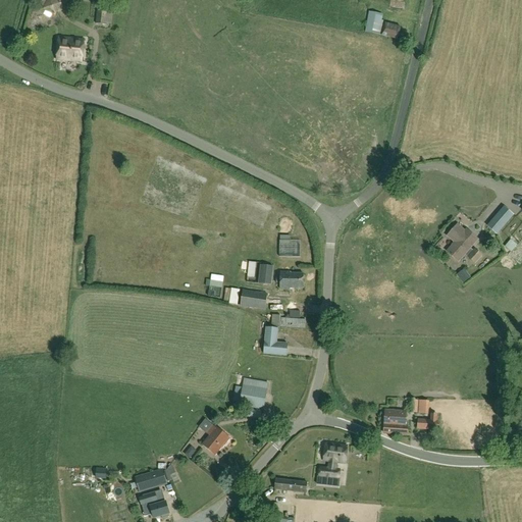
[(42,0),(37,12),(52,19),(54,15),(56,16),(62,3),(61,2),(61,0),(42,0)]
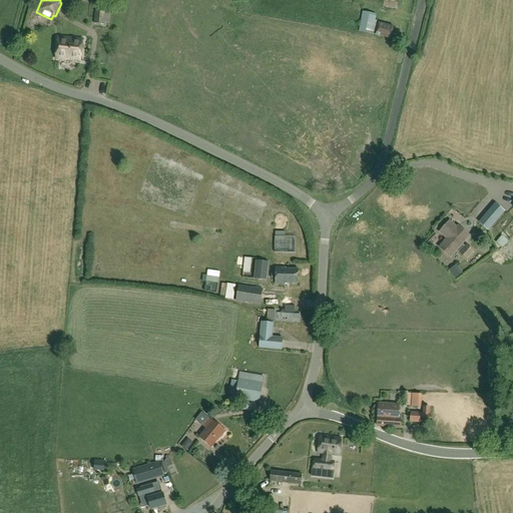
[(95,11),(93,23),(105,25),(105,17),(108,18),(108,15),(106,15),(106,13),(95,11)]
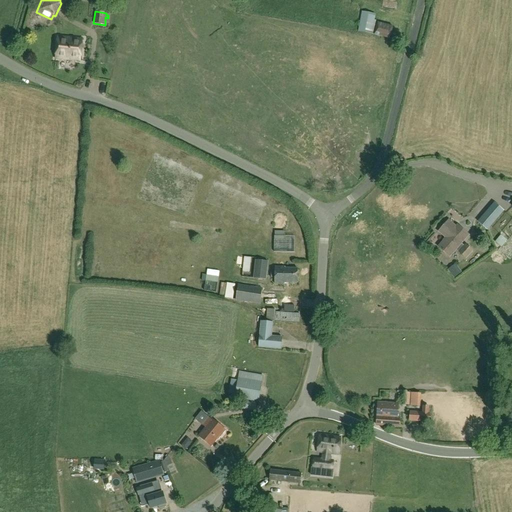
[(361,11),(358,31),(374,34),(376,20),(374,20),(375,14),(361,11)]
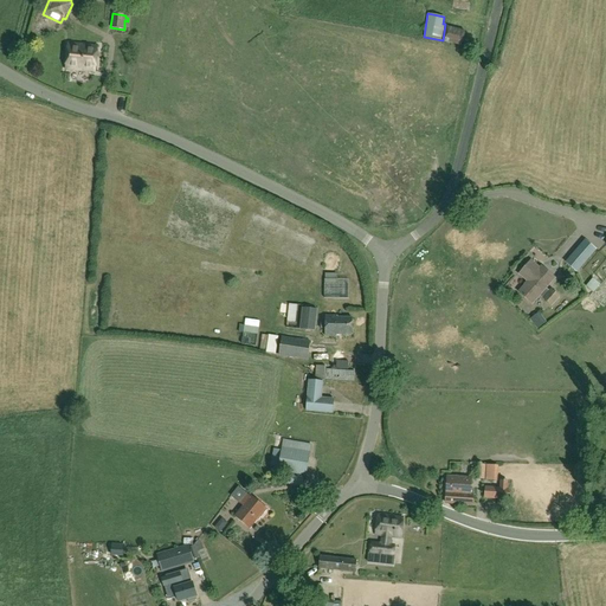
[(465,31),(446,26),(443,42),(462,46),(465,31)]
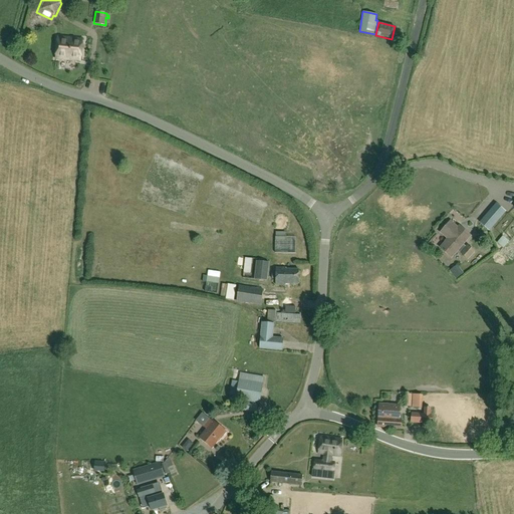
[(80,61),(82,40),(58,37),(55,59),(80,61)]
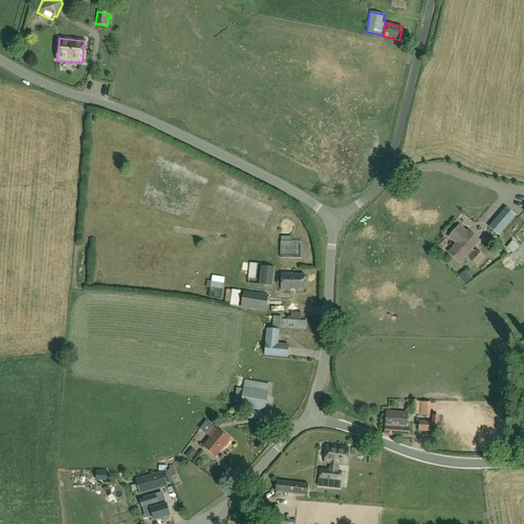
[(505,207),(488,227),(498,235),(516,216),(505,207)]
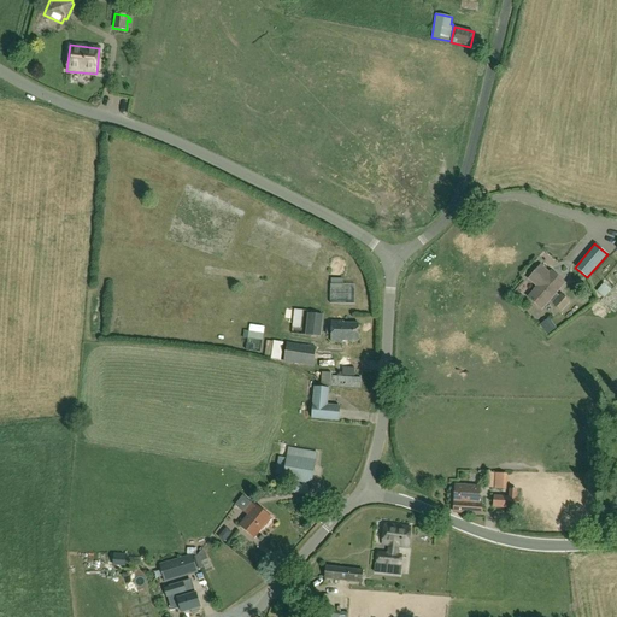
[(557,294),(565,285),(552,272),(550,275),(541,266),(529,280),(538,288),(528,299),(542,311),(550,301),(552,304),(562,312),(570,303),(560,294),(559,297),(557,294)]
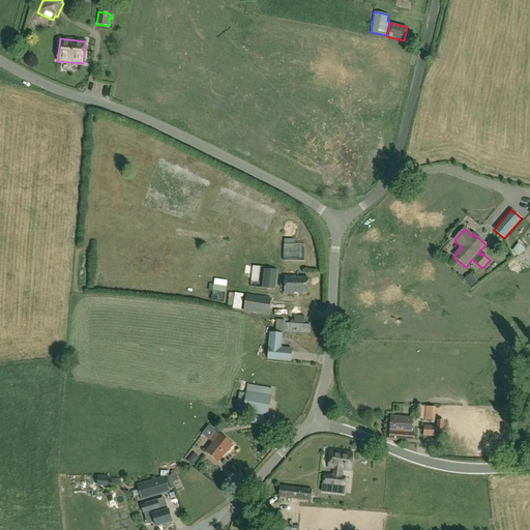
[(261,275),(262,260),(249,260),(249,275),(261,275)]
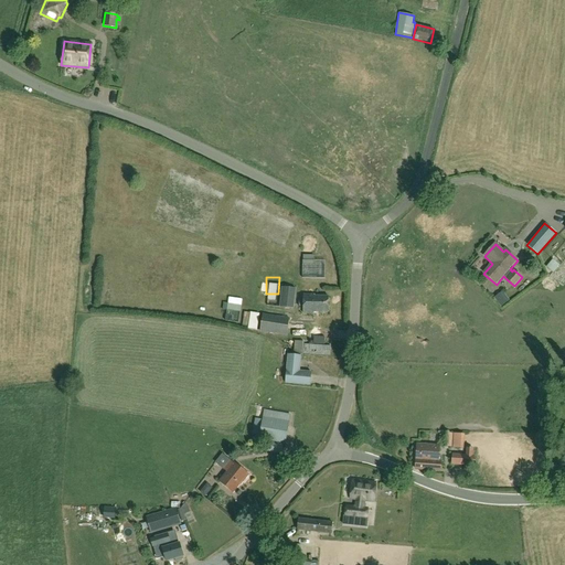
[(294,309),(296,288),(281,287),(279,307),(294,309)]
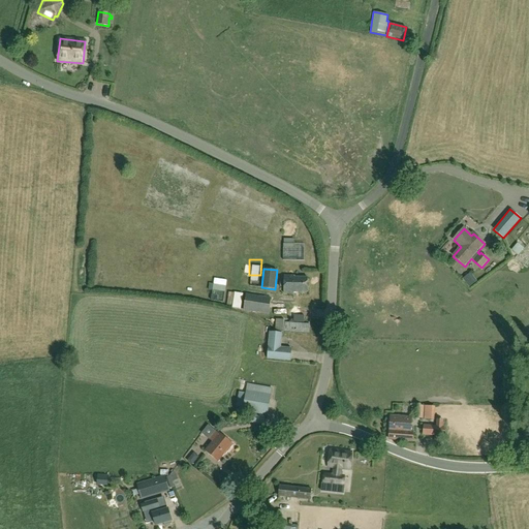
[(307,278),(294,278),(294,276),(284,276),(284,293),(294,294),(294,292),(307,292),(307,278)]
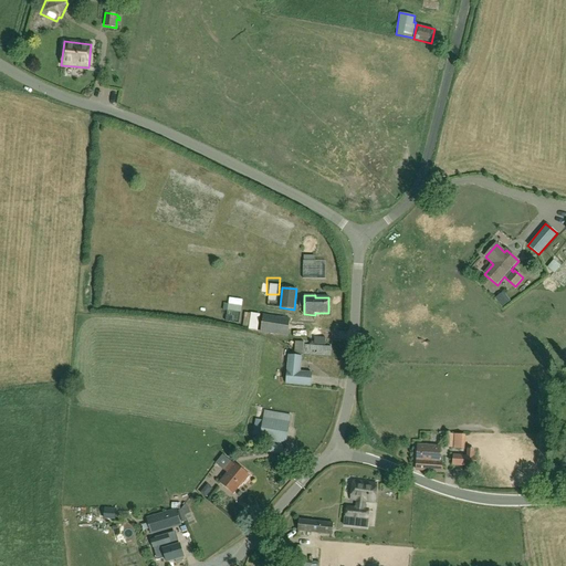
[(495,301),(501,308),(510,302),(504,295),(495,301)]
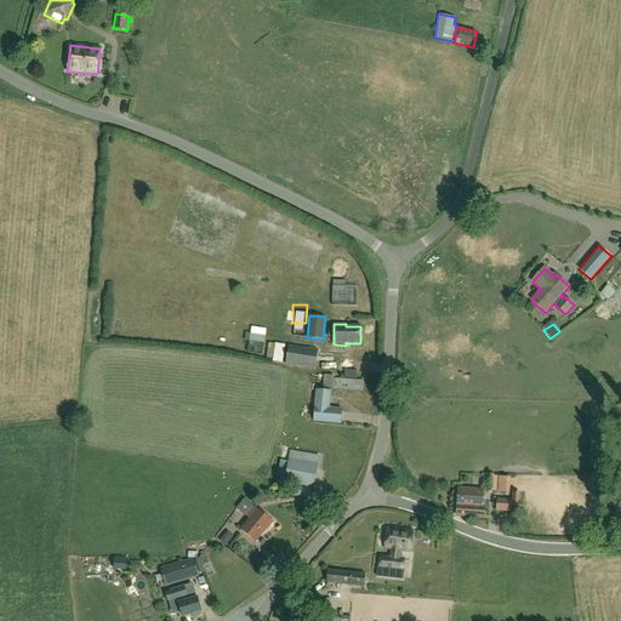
[(241,332),(239,343),(249,345),(251,335),(241,332)]
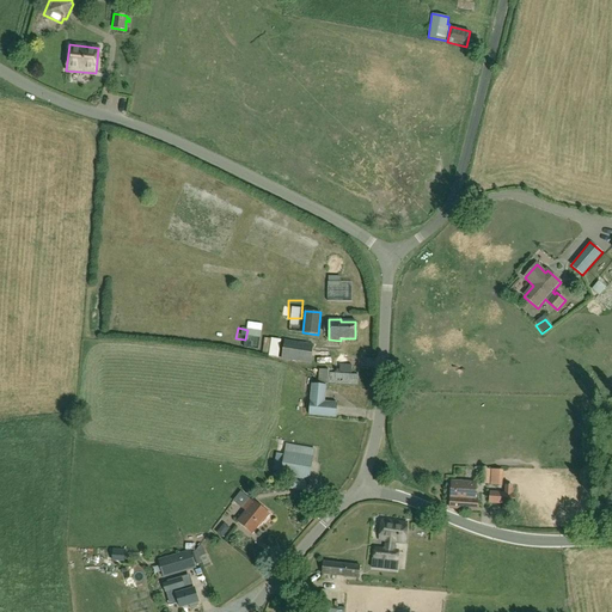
[(277,357),(281,341),(271,338),(271,340),(264,338),(262,353),(269,354),(268,356),(277,357)]
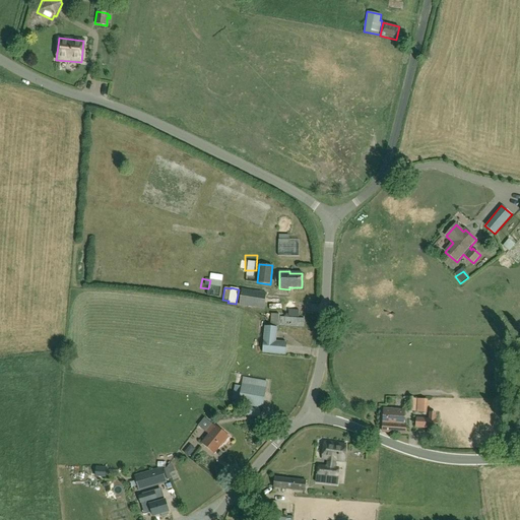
[(266,293),(242,288),(239,306),(264,309),(266,293)]
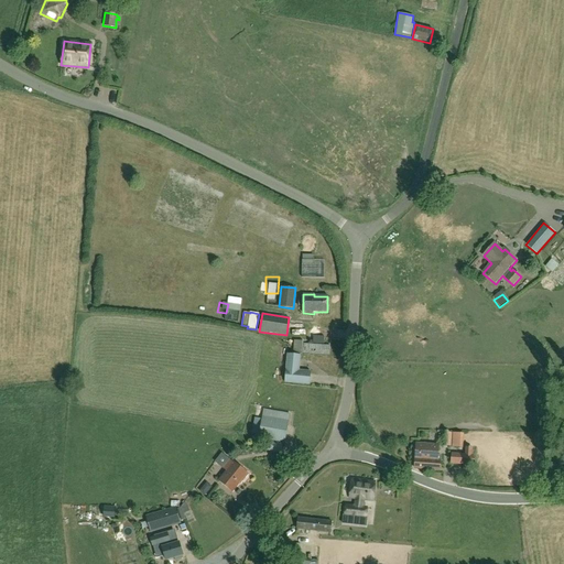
[(314,354),(329,355),(329,346),(324,346),(324,337),(313,336),(313,345),(303,345),(303,354),(314,354)]
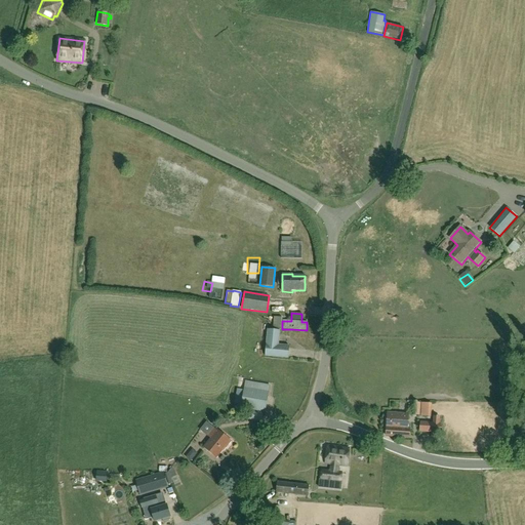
[(274,317),(273,329),(281,330),(282,318),(274,317)]
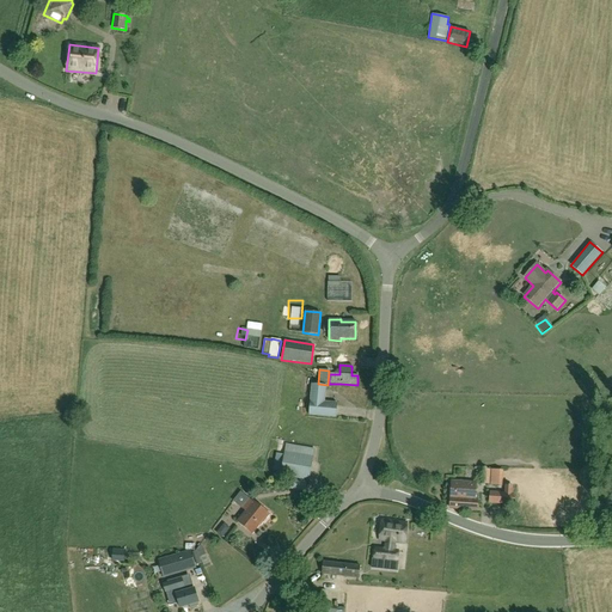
[(325,402),(326,385),(311,384),(308,416),(336,418),(337,403),(325,402)]
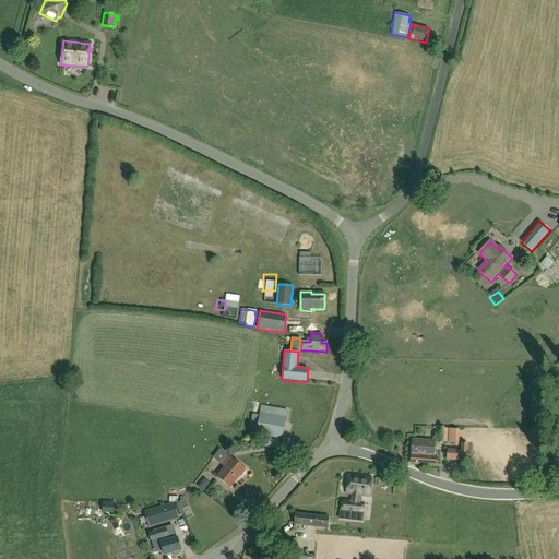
[(282,439),(287,411),(261,406),(260,416),(252,415),(250,429),(257,431),(257,435),(282,439)]
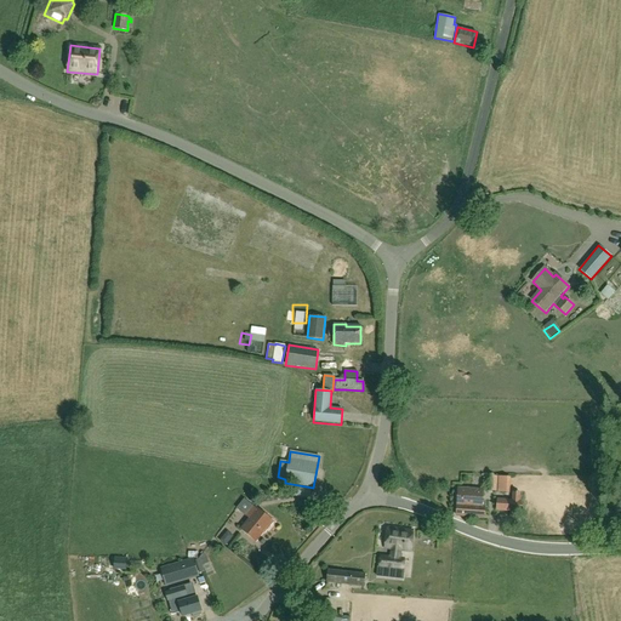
[(486,476),(485,491),(496,493),(497,477),(486,476)]
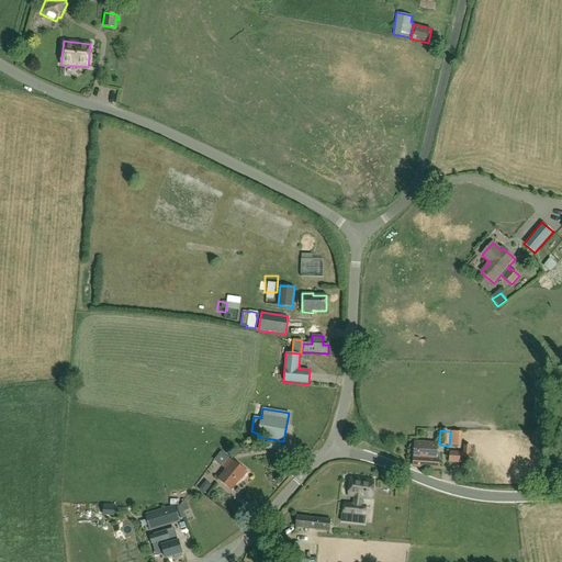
[(451,431),(450,446),(461,447),(462,431),(451,431)]
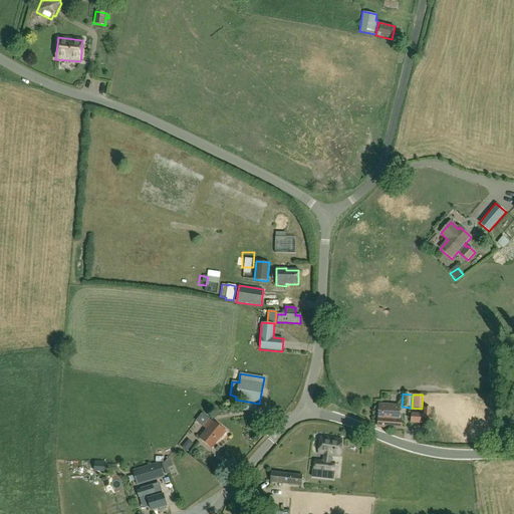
[(256,413),(258,405),(245,403),(243,411),(256,413)]
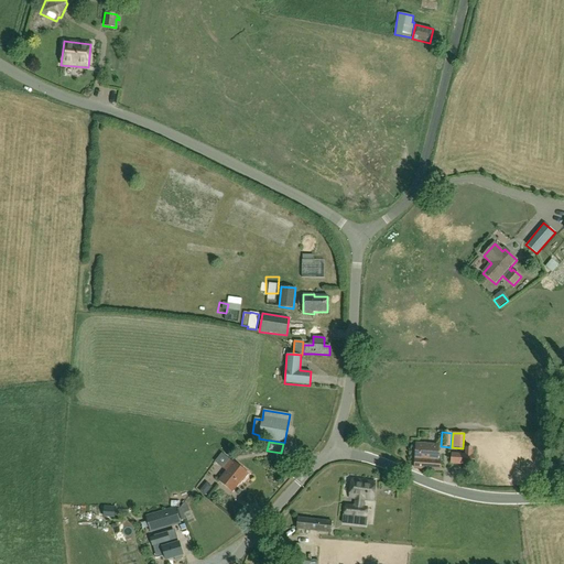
[(416,444),(414,468),(440,470),(441,456),(437,456),(438,446),(416,444)]
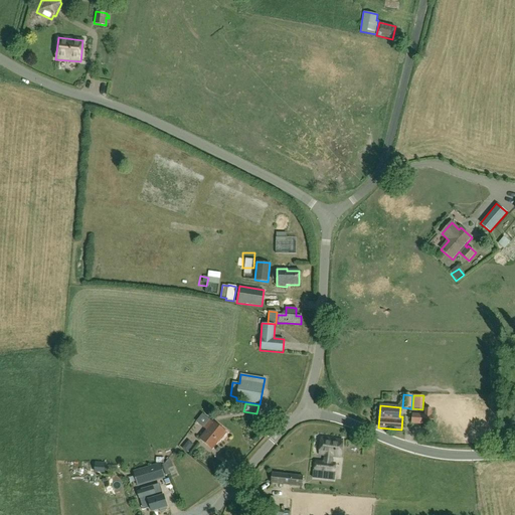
[(433,416),(431,416),(432,408),(424,408),(424,415),(412,414),(411,423),(432,425),(433,416)]
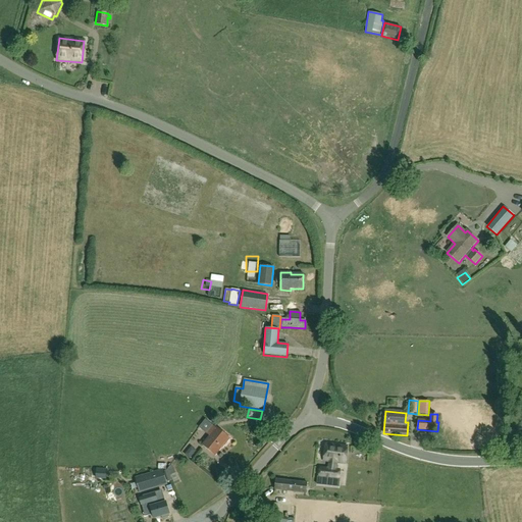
[(229,439),(217,429),(205,419),(199,427),(210,437),(203,446),(214,455),(222,445),(224,446),(229,439)]
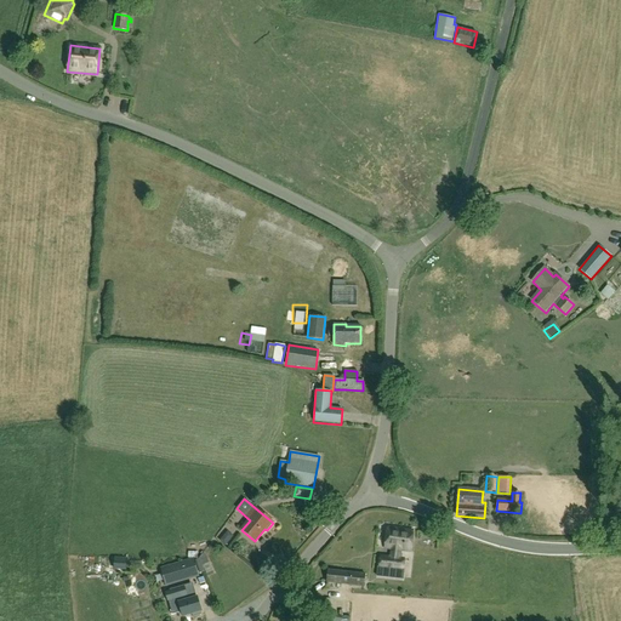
[(380,558),(379,568),(379,569),(381,569),(381,573),(400,574),(400,571),(402,571),(404,559),(400,559),(402,551),(410,552),(412,531),(387,528),(385,548),(392,550),(391,558),(380,558)]
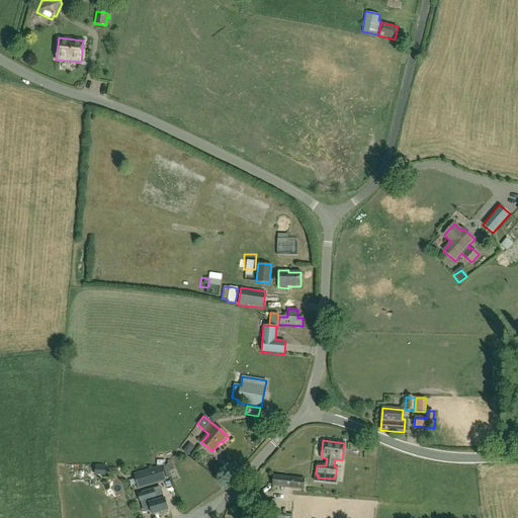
[(191,451),(187,447),(183,450),(188,455),(191,451)]
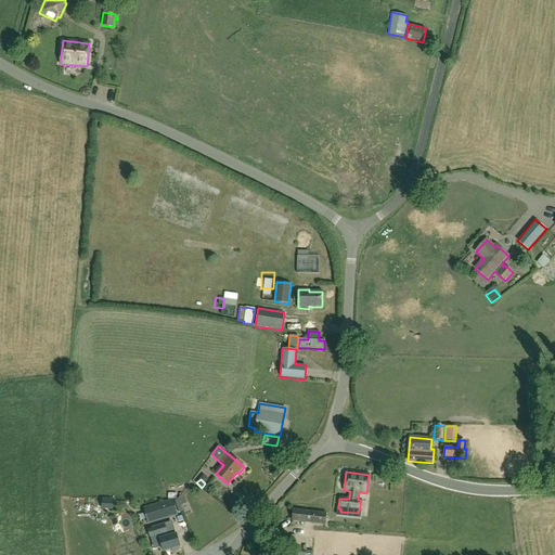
[(178,499),(185,516),(191,513),(182,494),(178,499)]
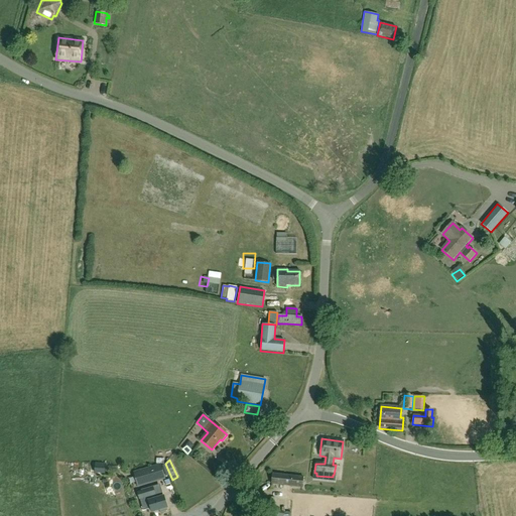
[(106,464),(95,464),(95,466),(87,467),(88,473),(97,472),(96,471),(106,471),(106,464)]
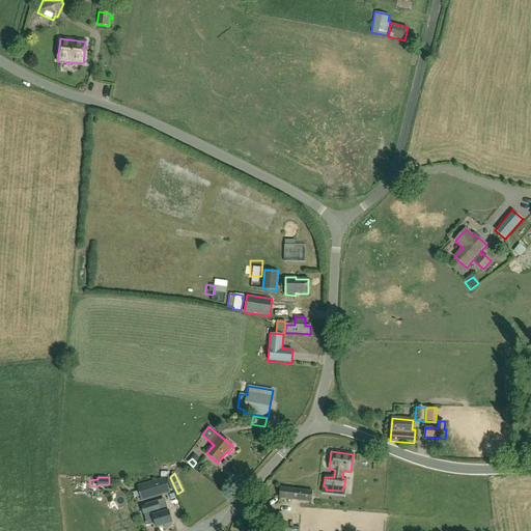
[(151,503),(177,496),(174,487),(171,488),(170,486),(161,488),(160,486),(159,483),(147,486),(149,493),(148,493),(151,503)]
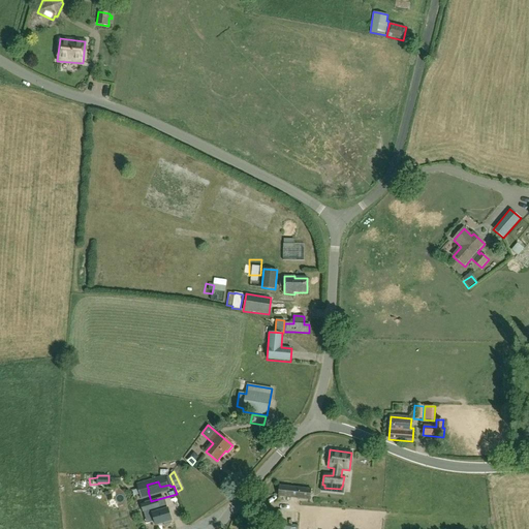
[(312,489),(279,486),(278,497),(311,500),(312,489)]
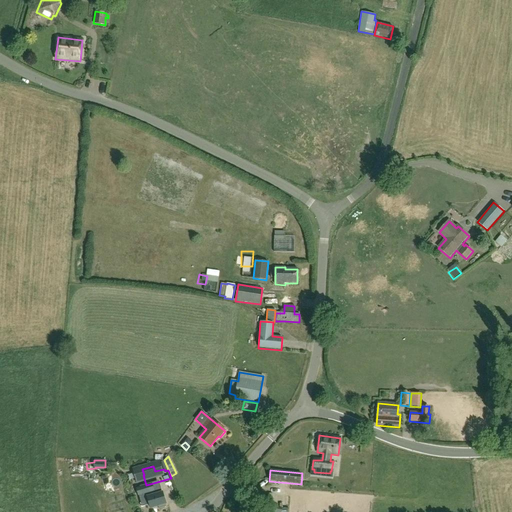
[(158,506),(159,509),(164,507),(164,505),(166,504),(162,493),(157,494),(155,489),(147,491),(149,497),(147,497),(151,508),(158,506)]
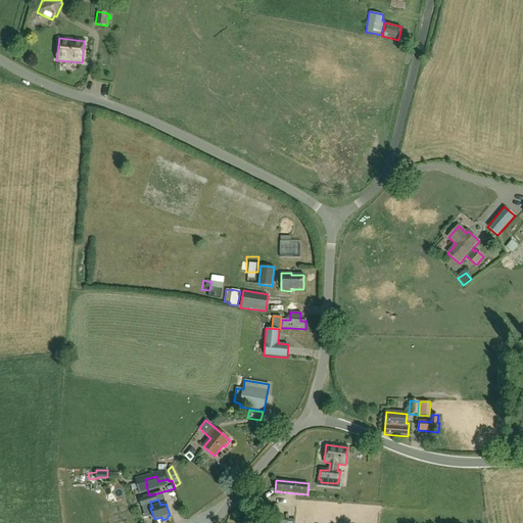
All buildings are outlined.
